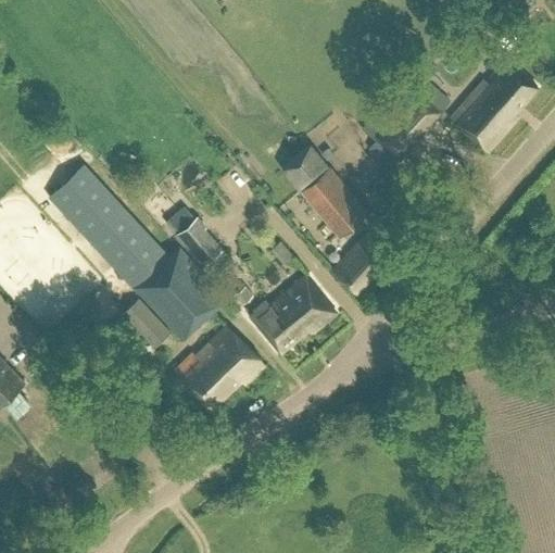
[(538,90),(506,62),(487,83),(484,82),(451,121),(488,153),(519,118),(516,116),(538,90)]
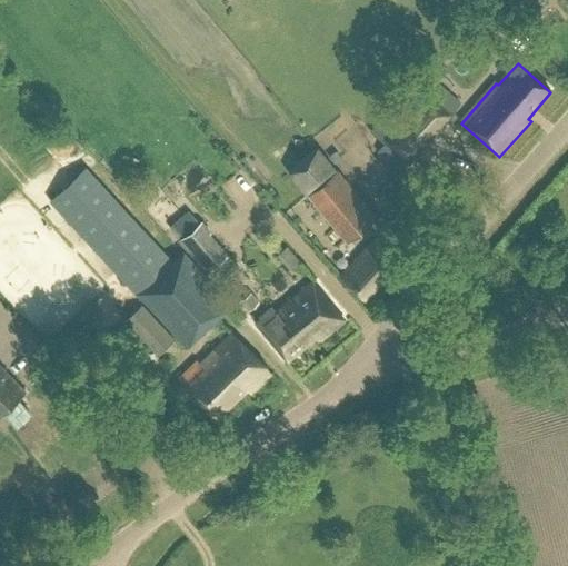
[(435,96),(418,80),(370,133),(385,146),(377,155),(399,175),(461,106),(441,88),(435,96)]
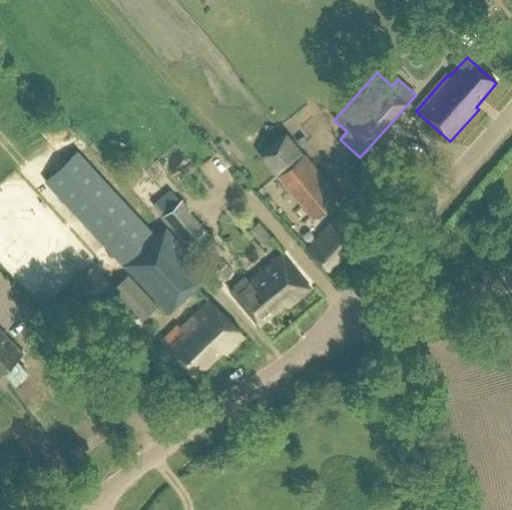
[(304,154),(288,135),(261,157),(277,176),(304,154)]
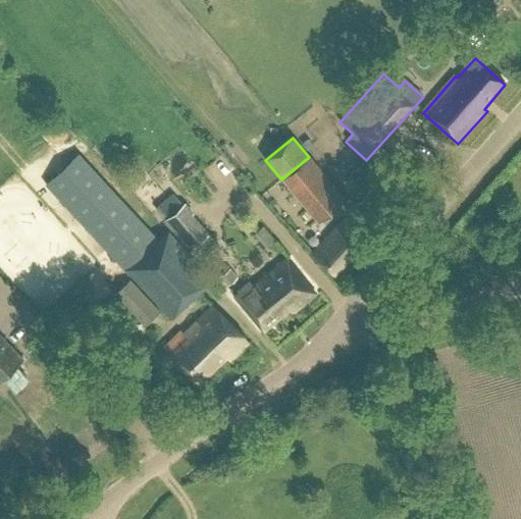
[(158,242),(77,156),(46,187),(172,320),(213,281),(167,232),(158,242)]
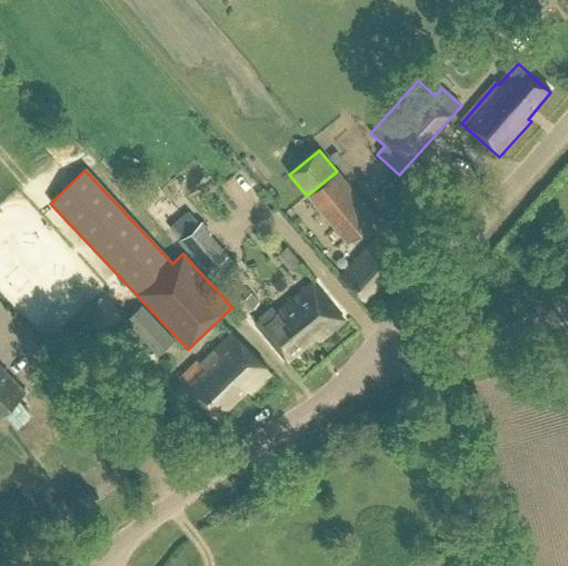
[(377,219),(337,172),(308,197),(348,244),(377,219)]
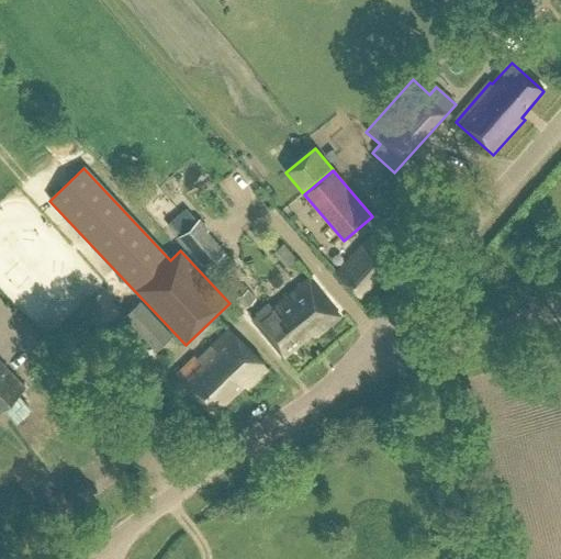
[(226,254),(200,220),(176,239),(202,274),(226,254)]
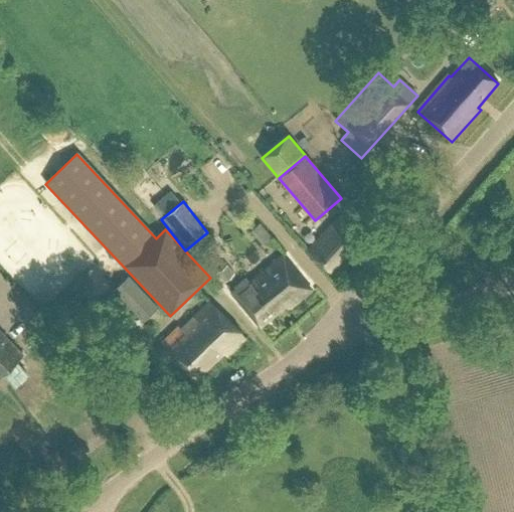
[(362,238),(340,218),(309,252),(331,273),(362,238)]
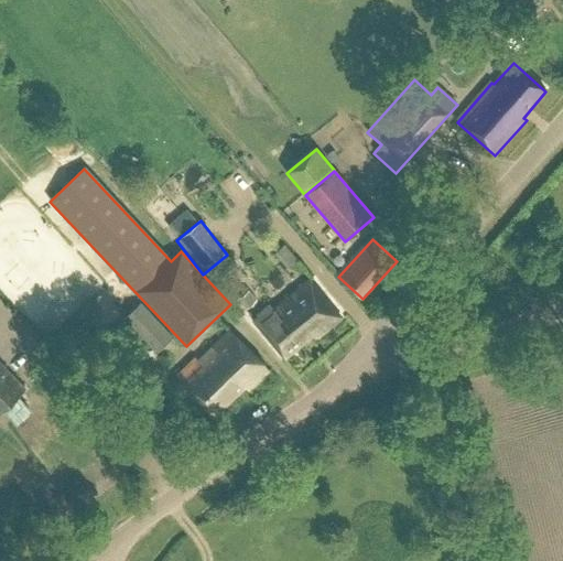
[(342,321),(311,282),(275,312),(270,306),(253,321),(285,359),(315,335),(318,340),(342,321)]
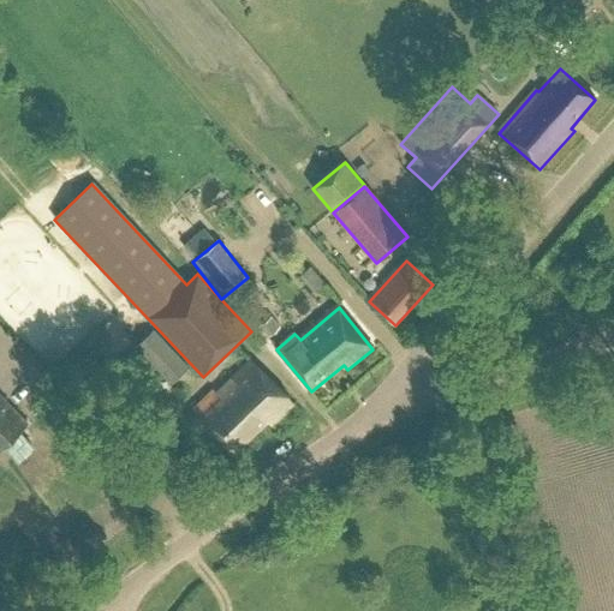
[(190,369),(156,331),(137,349),(170,387),(190,369)]
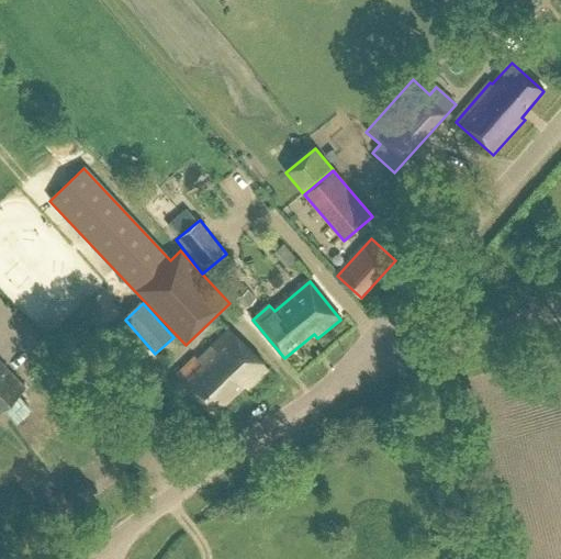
[(114,347),(89,320),(58,348),(85,376),(114,347)]
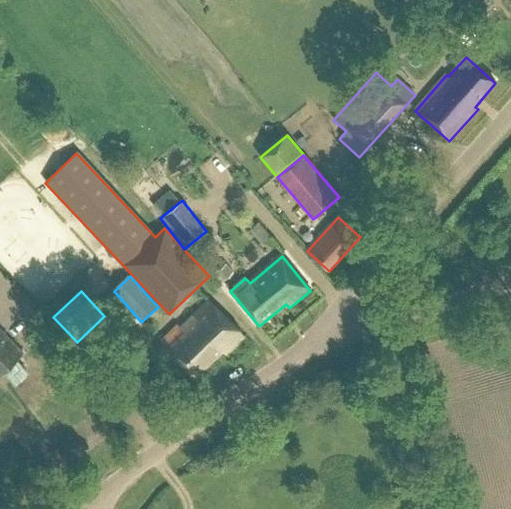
[(245,338),(210,303),(182,330),(178,326),(161,342),(196,378),(222,352),(227,356),(245,338)]
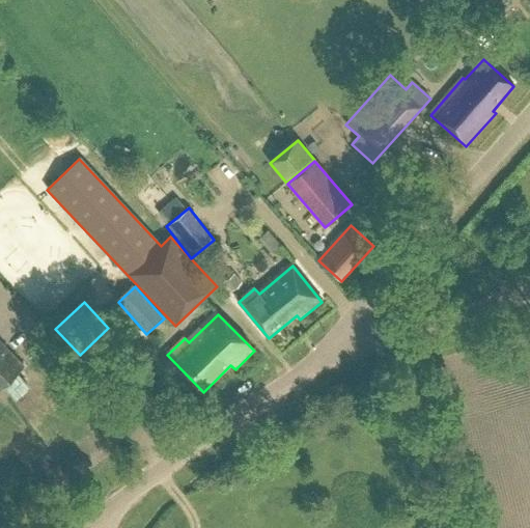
[(0,390),(24,366),(0,341),(0,390)]
